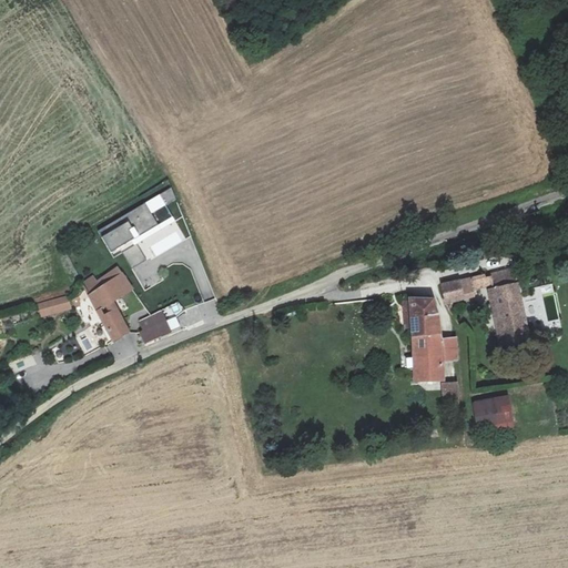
[(152,214),(176,200),(171,188),(98,232),(111,252),(158,224),(152,214)]
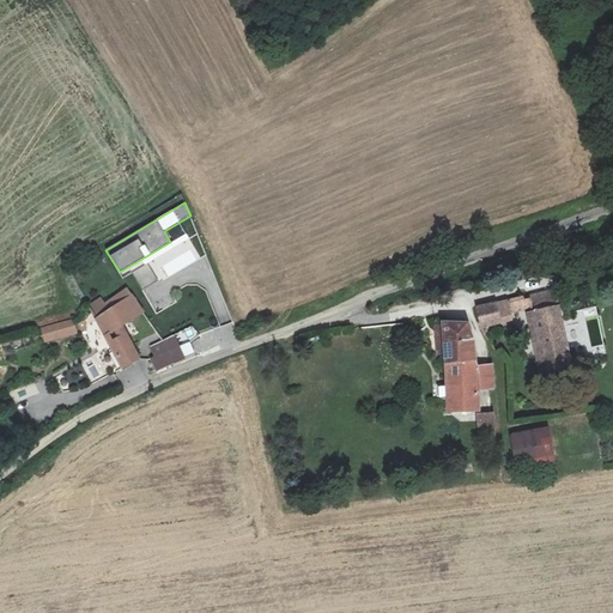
[(89,305),(122,368),(139,358),(122,323),(143,310),(126,287),(104,303),(101,298),(89,305)]
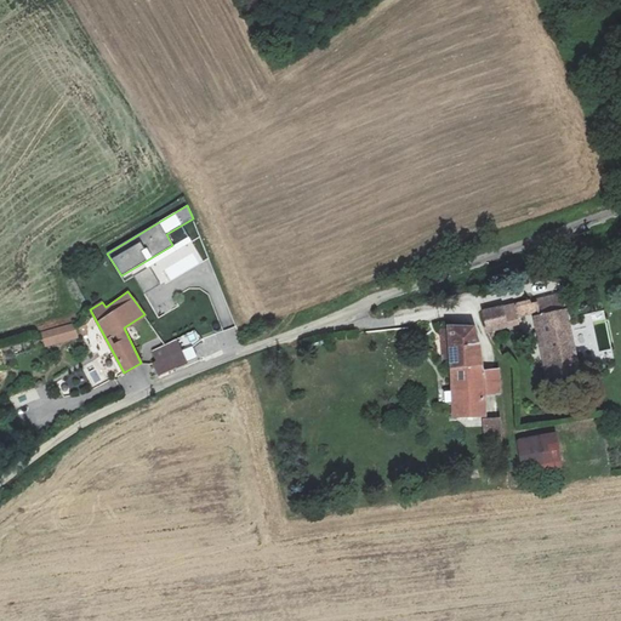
[(530,300),(483,311),(488,332),(519,325),(518,318),(533,314),(547,376),(579,370),(565,308),(562,292),(537,298),(537,302),(530,305),(530,300)]
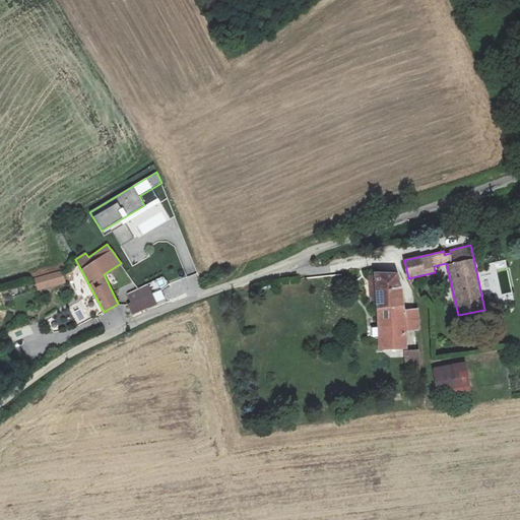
[(35,278),(38,289),(66,282),(63,271),(35,278)]
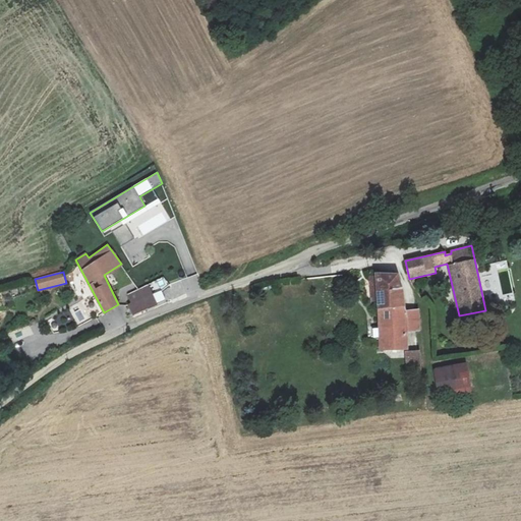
[(406,329),(404,311),(402,288),(396,274),(375,274),(379,327),(380,348),(407,348),(406,329)]
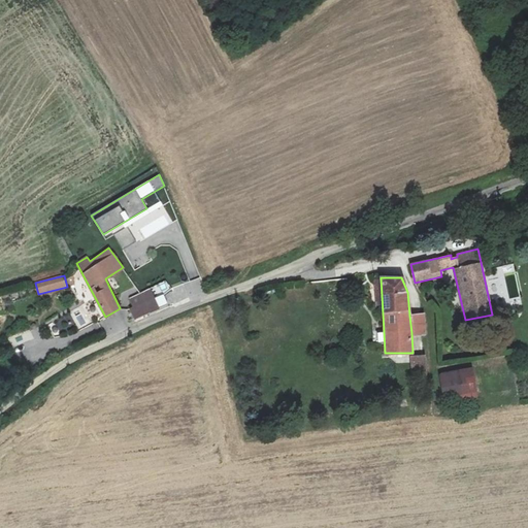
[(154,284),(155,294),(169,292),(168,283),(154,284)]
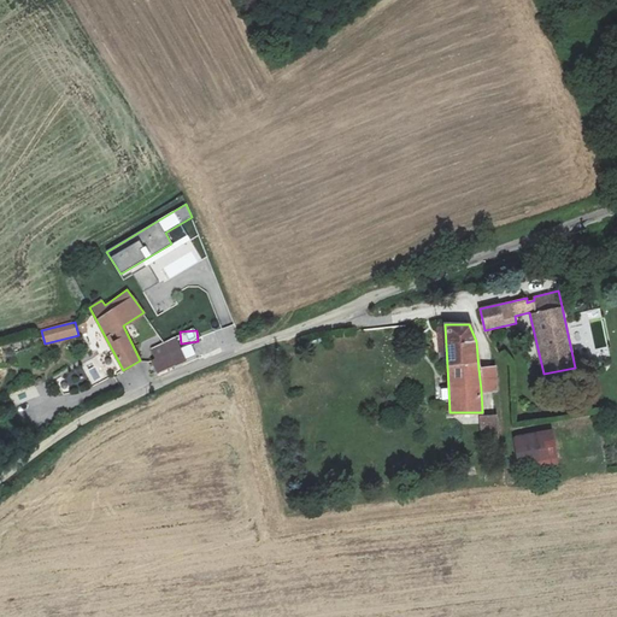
[(158,372),(186,360),(176,338),(152,348),(157,359),(153,362),(158,372)]
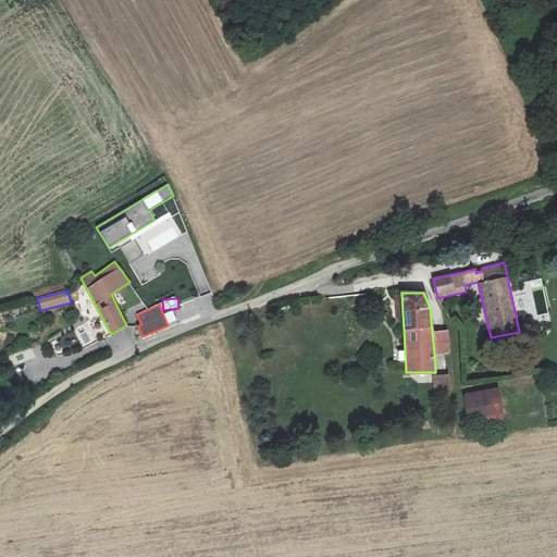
[(448,330),(432,333),(434,351),(449,350),(448,330)]
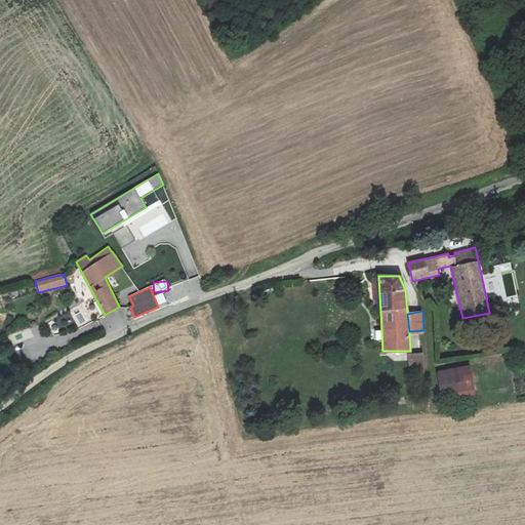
[(46,324),(54,338),(61,334),(53,321),(46,324)]
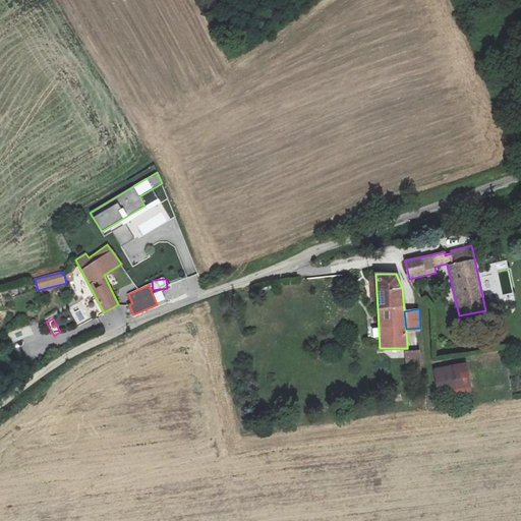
[(368,328),(368,337),(378,337),(378,328),(368,328)]
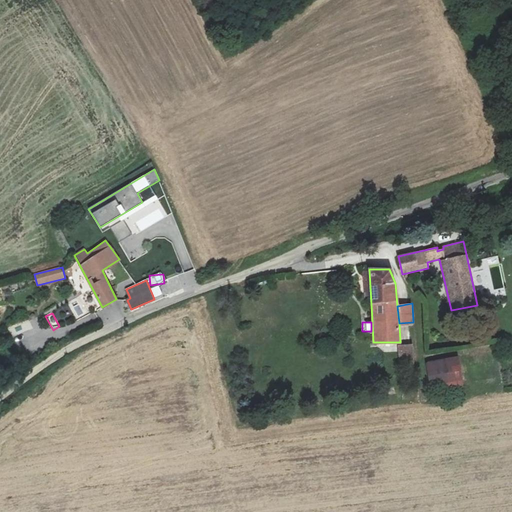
[(413,345),(398,346),(399,366),(414,365),(413,345)]
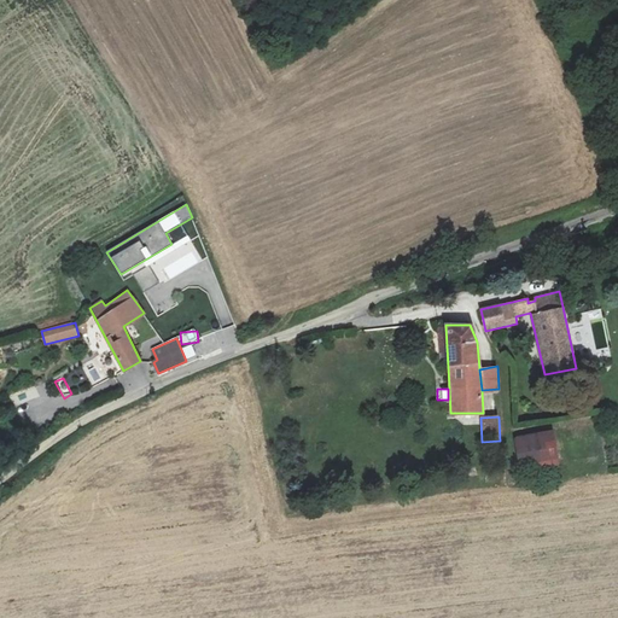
[(552,430),(516,435),(520,468),(557,464),(552,430)]
